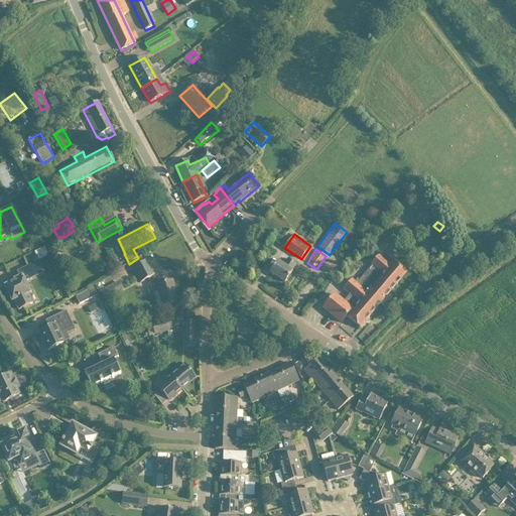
[(352,280),(344,289),(350,295),(345,301),(355,309),(348,318),(359,328),(360,329),(380,304),(384,307),(388,301),(384,298),(406,272),(394,262),(392,261),(382,253),(379,257),(378,256),(371,265),(372,265),(356,284),(352,280)]
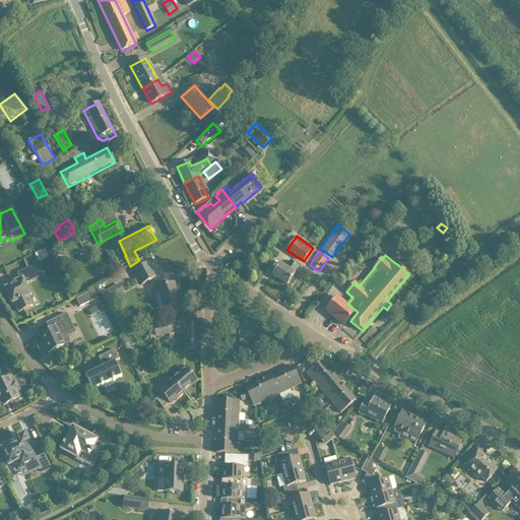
[(271,275),(287,285),(295,273),(295,272),(299,266),(290,261),(286,267),(279,263),(271,275)]
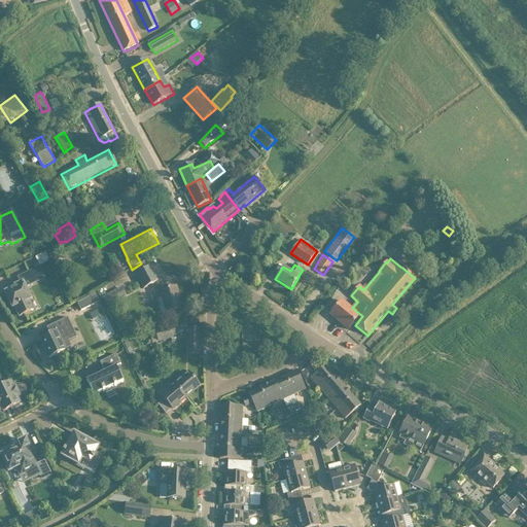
[(135,274),(143,289),(157,281),(149,266),(135,274)]
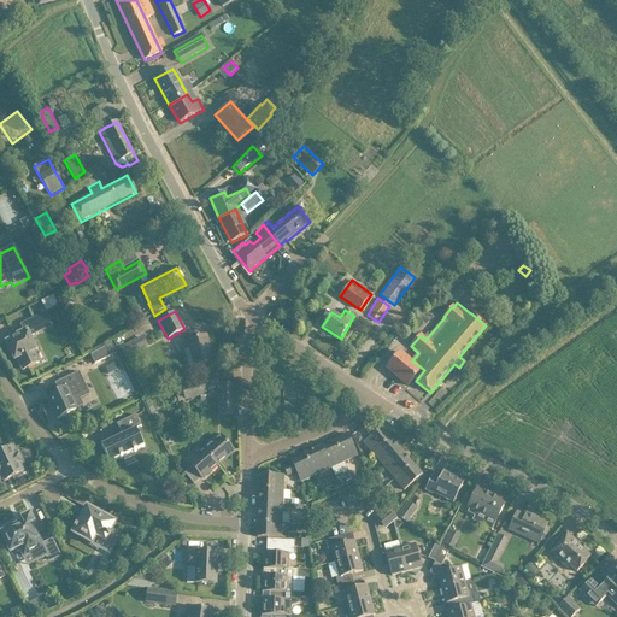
[(33,352),(36,351),(29,336),(52,327),(46,313),(34,319),(36,327),(17,335),(18,338),(6,344),(15,360),(18,359),(23,371),(39,363),(33,352)]
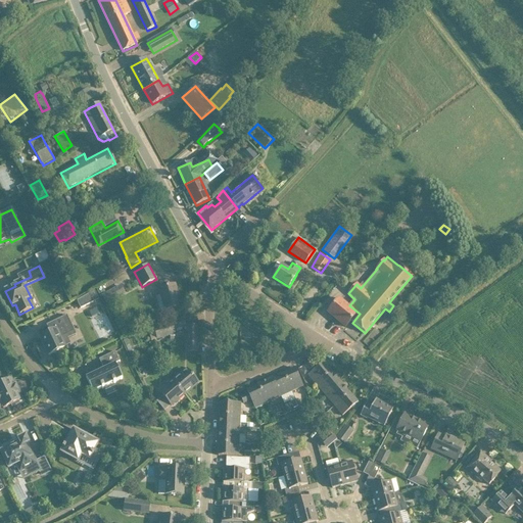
[(101,295),(106,303),(125,293),(121,285),(101,295)]
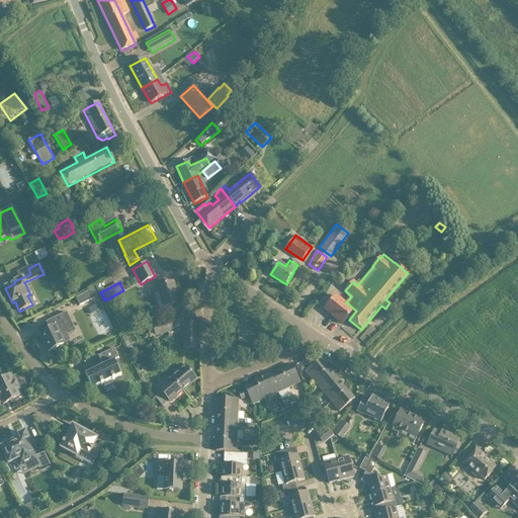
[(158,287),(164,308),(179,304),(173,282),(158,287)]
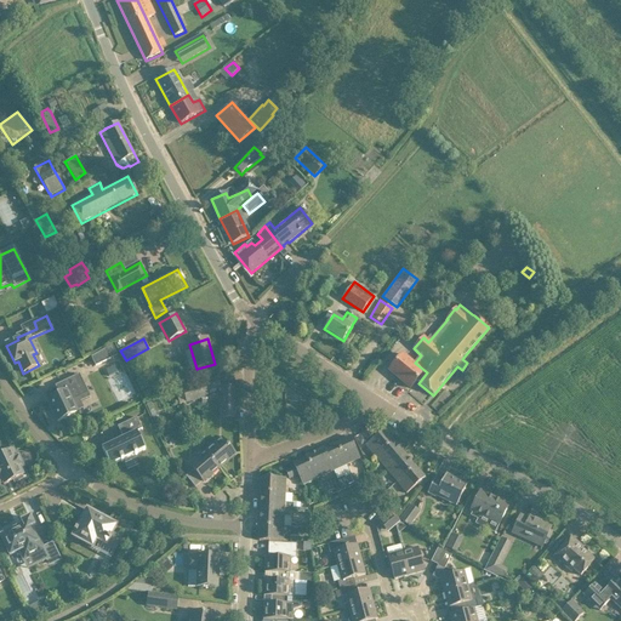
[(91,358),(96,366),(110,359),(106,349),(91,358)]
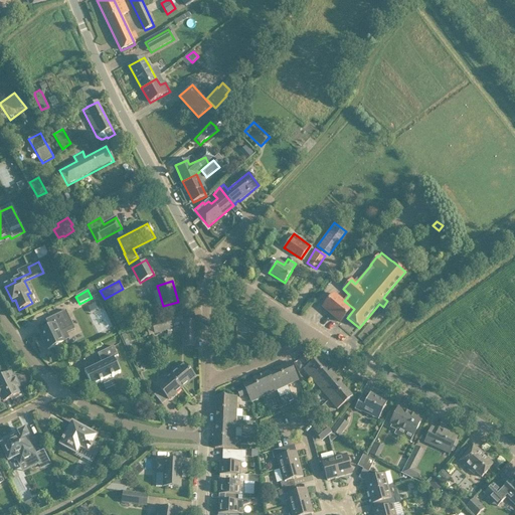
[(334,295),(323,308),(339,322),(340,323),(345,316),(351,309),(343,302),(334,295)]
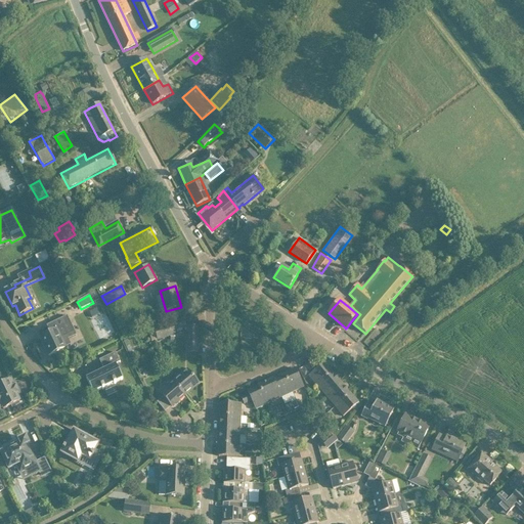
[(59,339),(75,332),(66,317),(46,325),(50,334),(40,339),(49,357),(64,349),(59,339)]
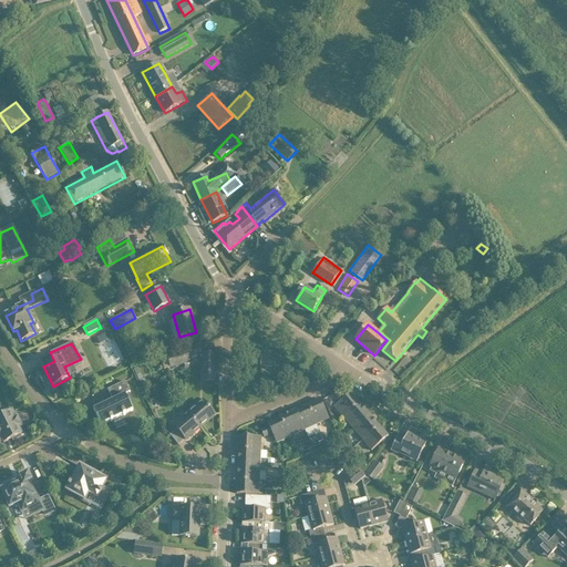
[(189,362),(187,357),(200,352),(198,347),(186,351),(167,357),(171,368),(189,362)]
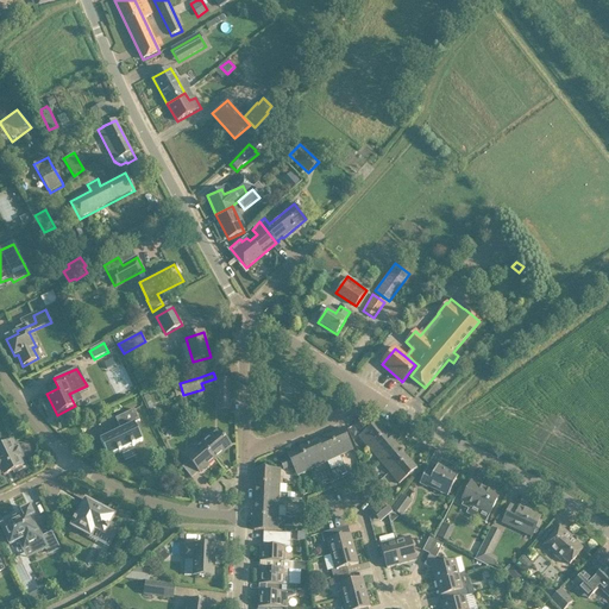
[(234,400),(233,374),(225,377),(225,380),(218,380),(218,385),(218,410),(230,410),(230,401),(234,400)]
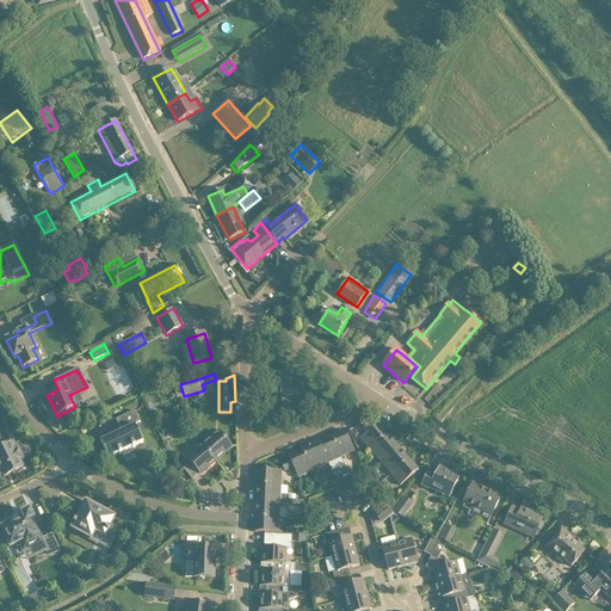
[(218,387),(216,381),(216,380),(202,384),(203,386),(204,390),(204,392),(218,387)]
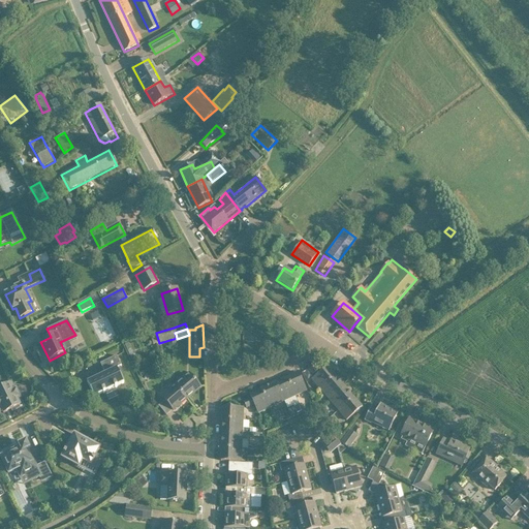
[(117,368),(121,366),(117,356),(100,364),(105,374),(87,382),(94,398),(103,394),(105,393),(104,392),(115,387),(115,389),(117,387),(117,386),(124,383),(117,368)]
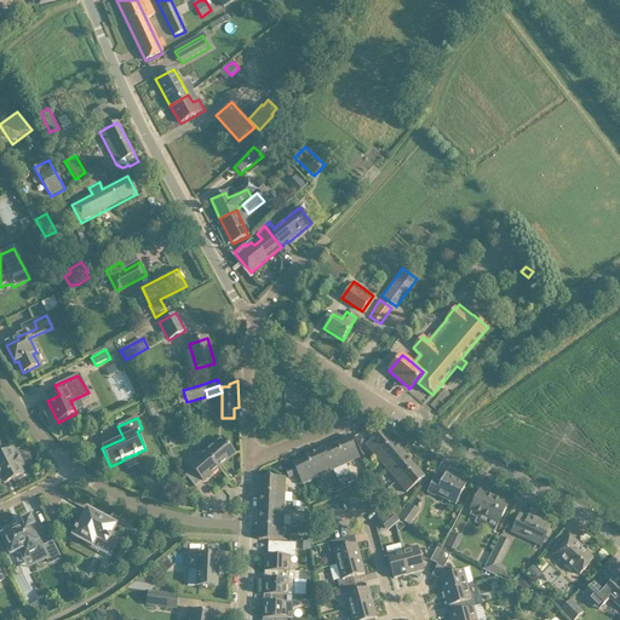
[(361,435),(366,441),(374,435),(368,429),(361,435)]
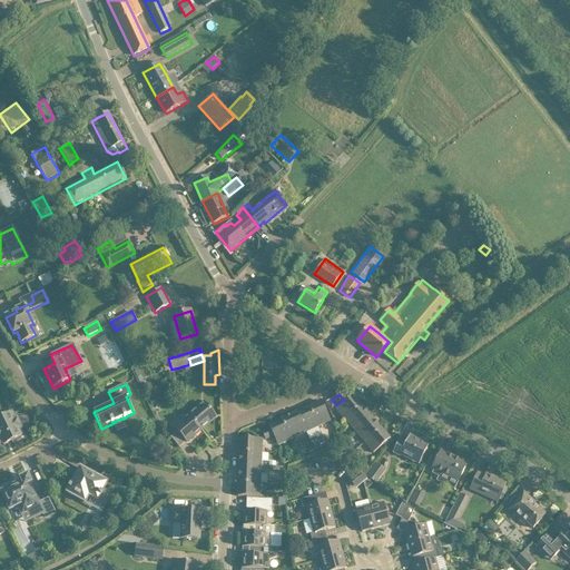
[(334,411),(344,423),(362,406),(352,395),(334,411)]
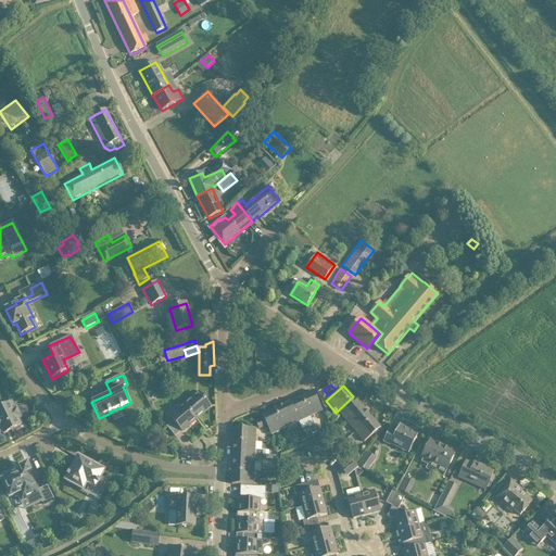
[(313,391),(300,397),(311,419),(324,413),(313,391)]
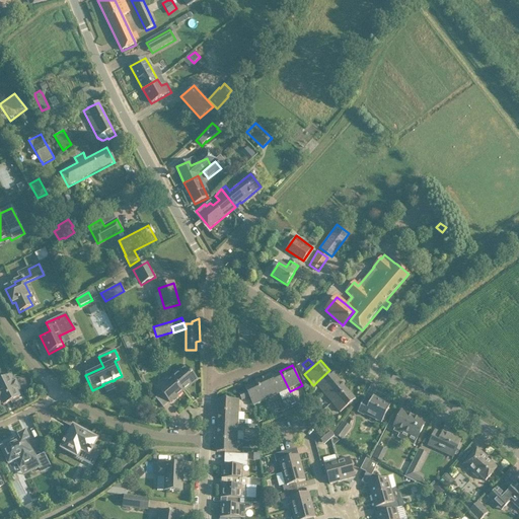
[(186,367),(172,378),(183,391),(197,380),(186,367)]
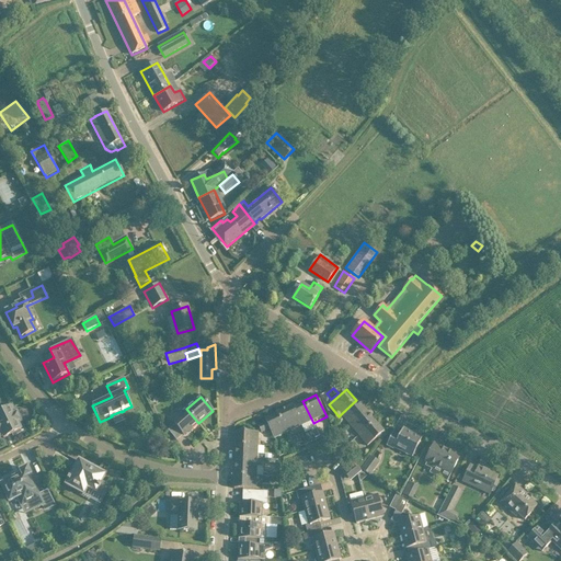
[(339,416),(348,427),(367,412),(356,400),(339,416)]
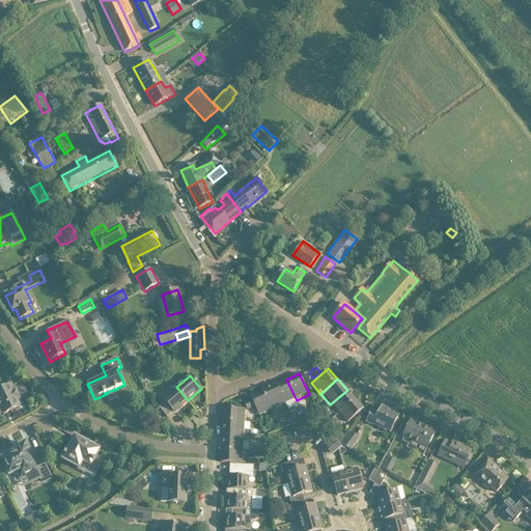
[(286,380),(275,385),(284,406),(297,400),(286,380)]
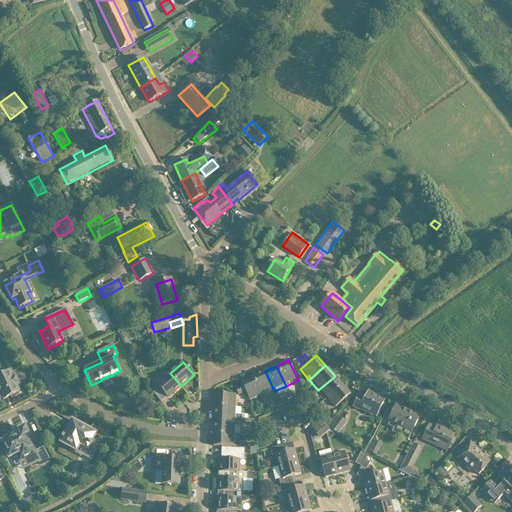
[(3,374),(4,375),(0,377),(0,399),(2,398),(3,400),(12,396),(12,398),(18,395),(18,393),(19,392),(16,386),(19,384),(15,378),(14,378),(11,372),(10,372),(9,371),(3,374)]
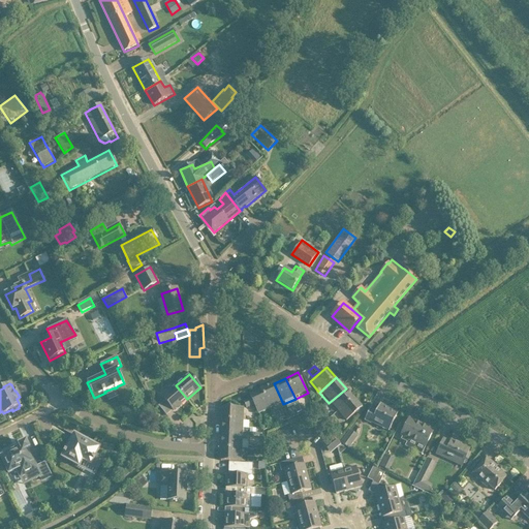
[(274,383),(261,390),(271,410),(283,404),(274,383)]
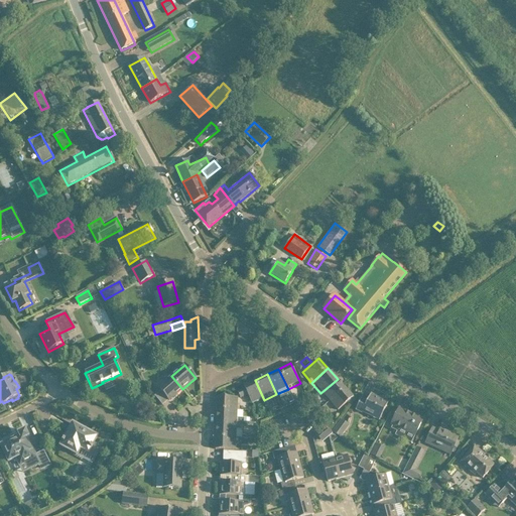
[(182,389),(171,376),(158,388),(169,400),(182,389)]
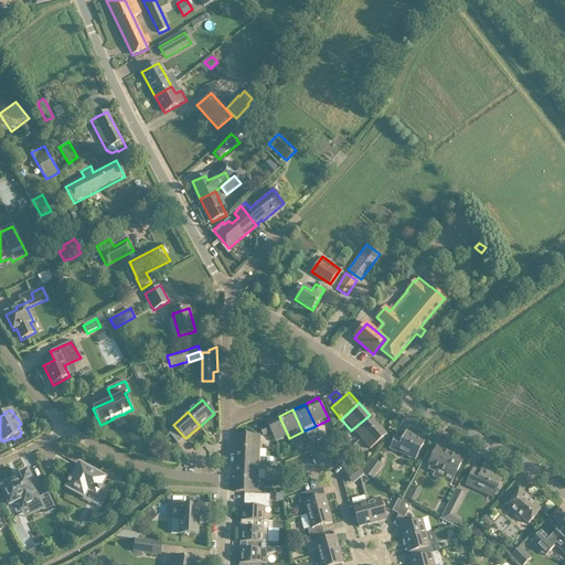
[(351,430),(361,443),(380,427),(370,415),(351,430)]
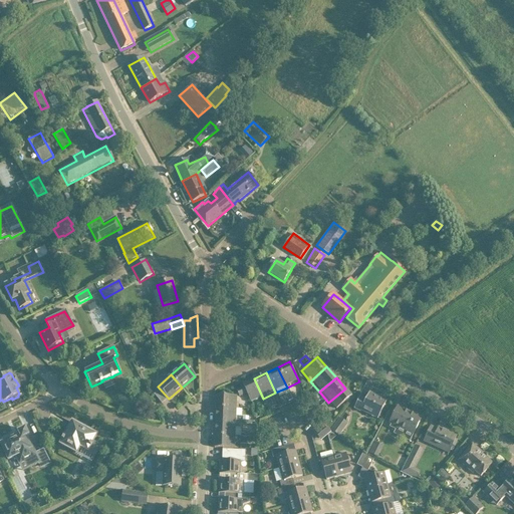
[(263,399),(254,378),(242,383),(244,387),(236,391),(240,398),(246,395),(251,404),(263,399)]
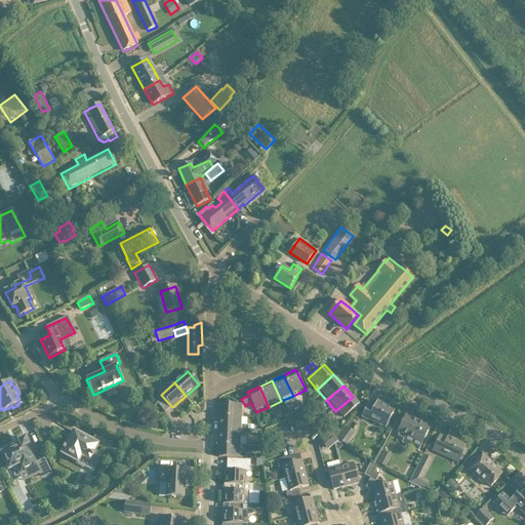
[(353,397),(335,411),(342,419),(354,409),(356,412),(362,407),(353,397)]
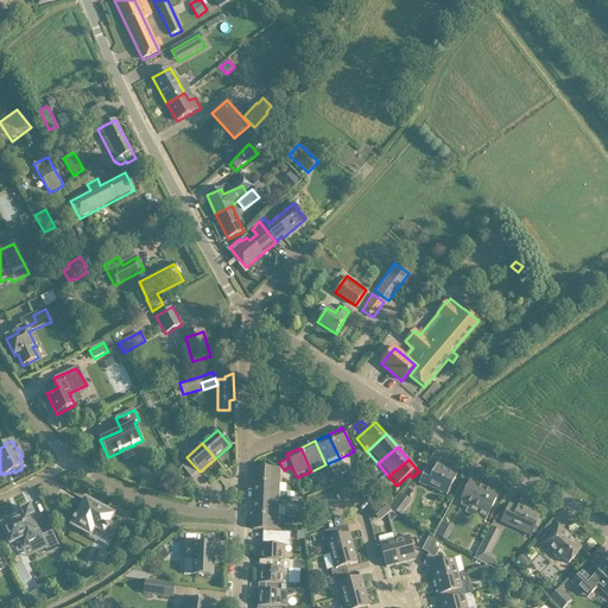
[(419,483),(426,487),(428,486),(447,495),(457,475),(437,464),(432,473),(425,469),(419,483)]
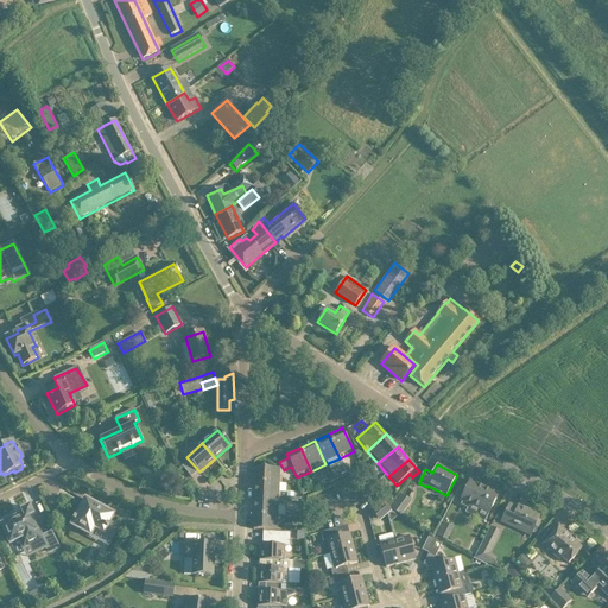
[(257,468),(255,483),(279,485),(279,469),(257,468)]
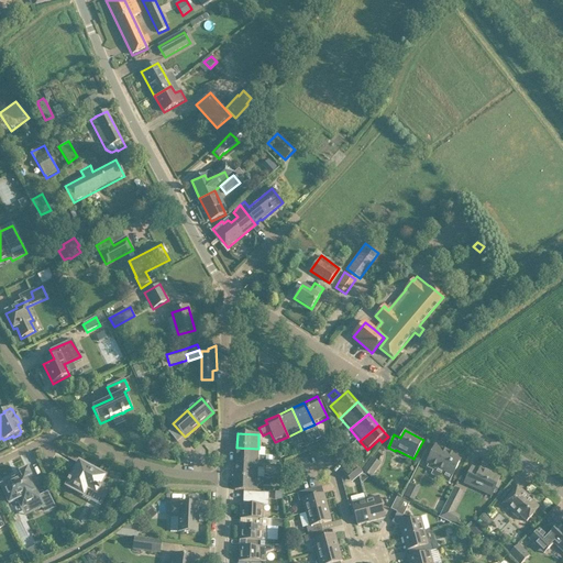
[(298,441),(291,444),(295,451),(300,449),(298,441)]
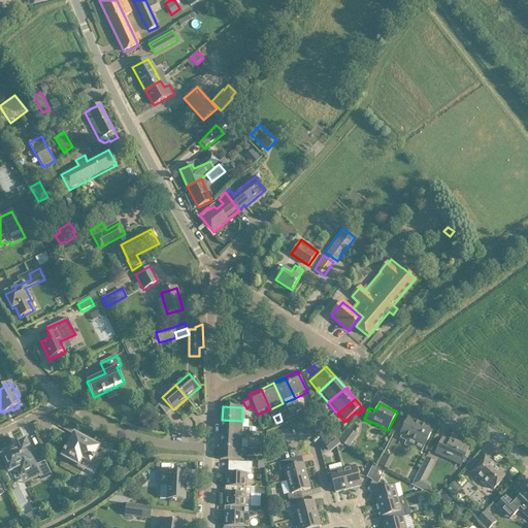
[(400,434),(424,447),(432,430),(408,418),(400,434)]
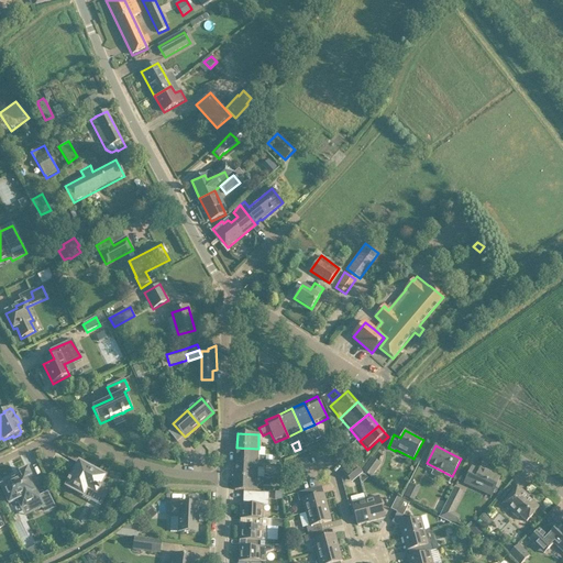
[(236,448),(236,462),(257,463),(258,449),(236,448)]
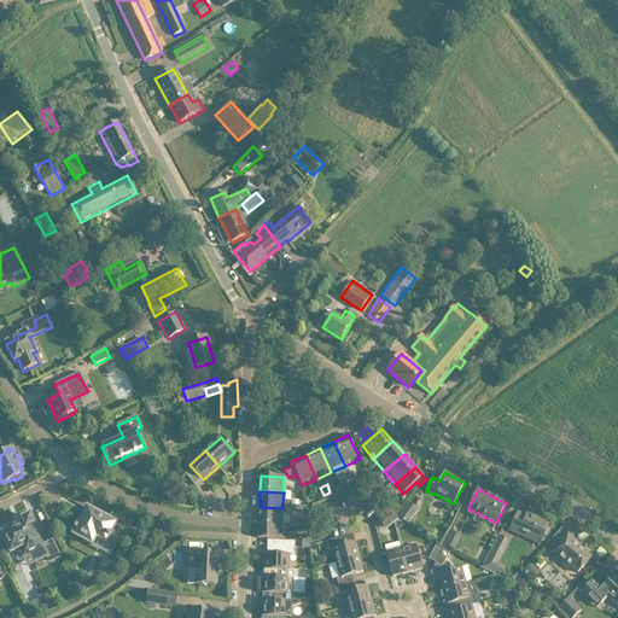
[(397,518),(408,525),(418,511),(408,503),(397,518)]
